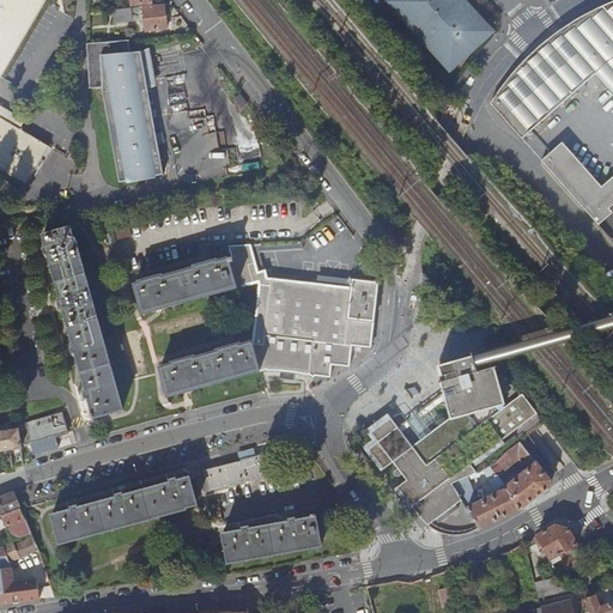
[(0,0),(0,168),(28,184),(50,146),(23,129),(28,121),(0,103),(0,82),(49,0),(0,0)]
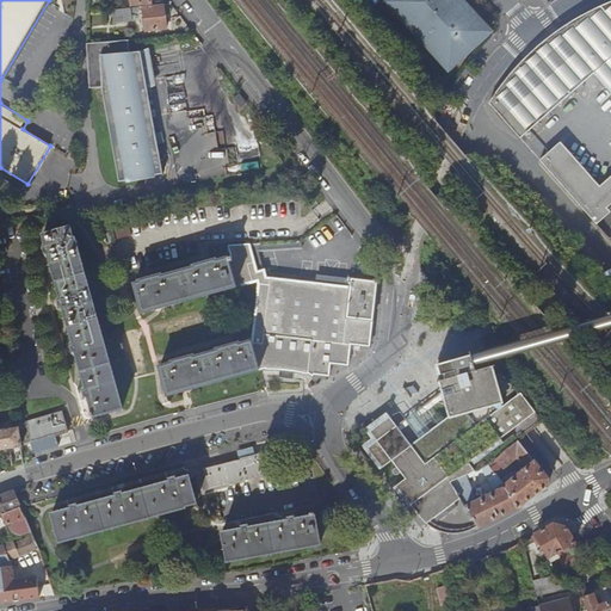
[(460,0),(388,0),(387,1),(448,68),(488,32),(460,0)]
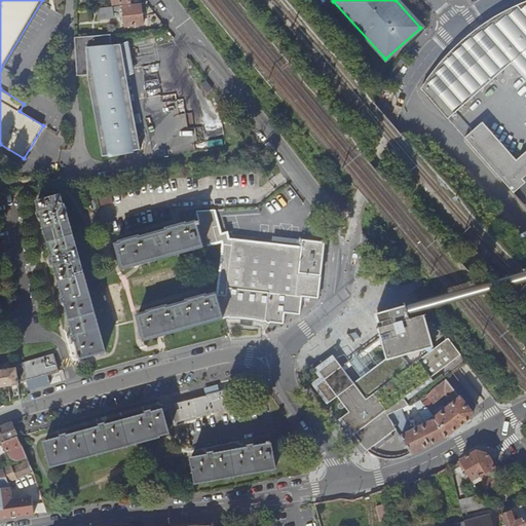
[(431,74),(421,88),(448,119),(512,63),(525,79),(525,152),(517,160),(485,124),(466,140),(511,190),(525,176),(525,1),(524,2),(508,10),(491,19),(471,33),(460,42),(442,61),(431,74)]
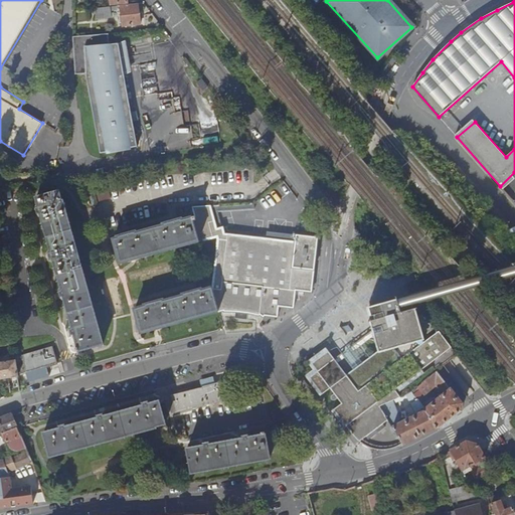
[(123,7),(123,10),(125,26),(142,24),(139,4),(123,7)]
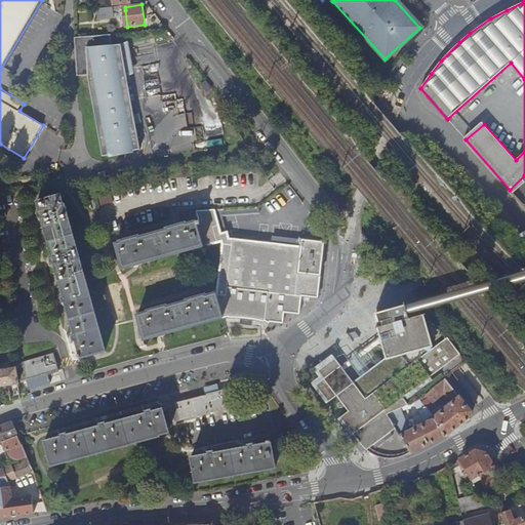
[(139,145),(123,50),(113,52),(113,46),(112,35),(76,38),(78,76),(89,75),(90,82),(103,157),(140,150),(139,145)]
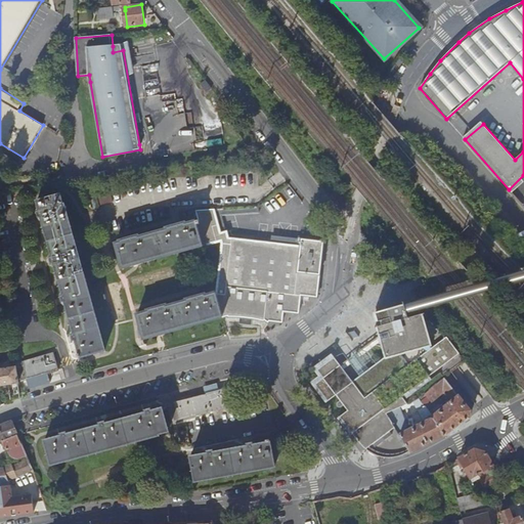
[(207,94),(212,91),(207,83),(201,86),(207,94)]
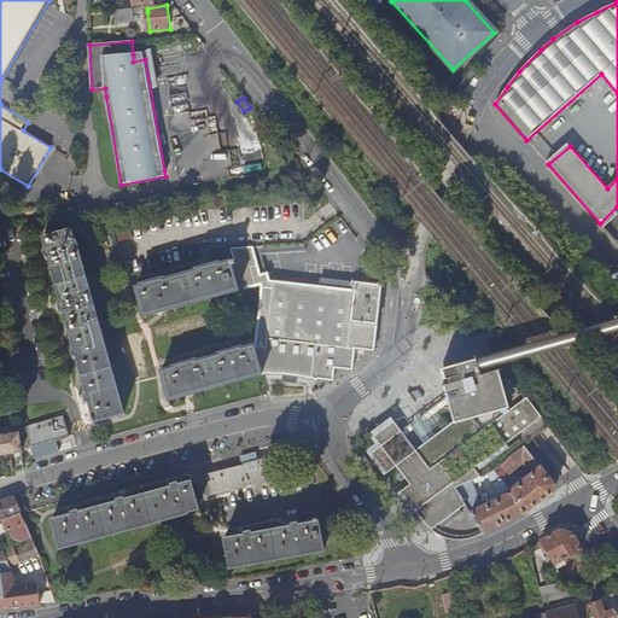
[(245,152),(258,150),(257,138),(243,139),(245,152)]
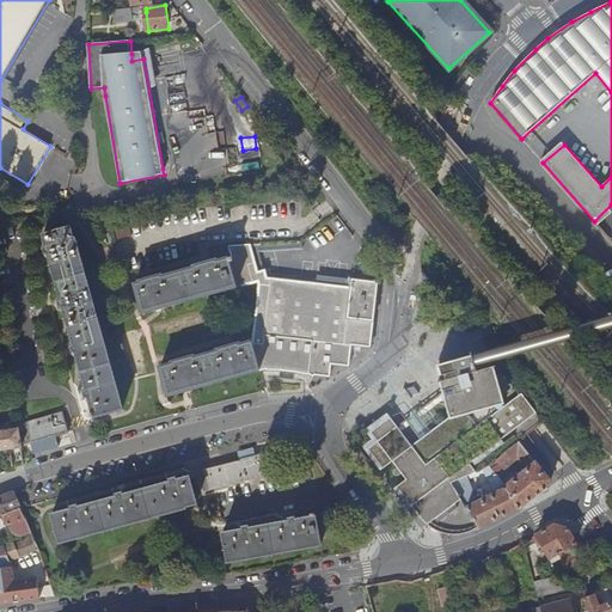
[(44,236),(48,248),(44,249),(47,256),(49,255),(51,261),(53,265),(62,300),(59,301),(61,308),(65,308),(67,319),(68,322),(75,346),(72,347),(74,354),(77,353),(80,363),(81,369),(86,385),(87,391),(84,392),(86,399),(90,398),(93,414),(91,414),(92,418),(95,417),(95,418),(123,410),(121,401),(120,401),(112,374),(114,374),(109,355),(106,355),(99,329),(101,329),(96,310),(95,311),(87,283),(89,283),(83,264),(81,265),(72,228),(44,236)]
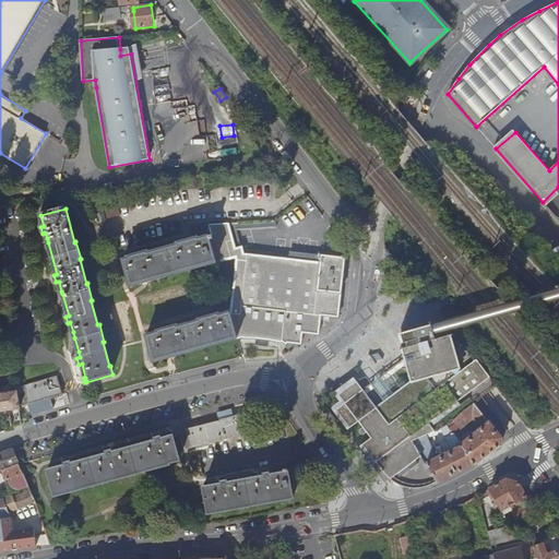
[(275,227),(274,219),(227,224),(235,250),(241,248),(237,230),(275,227)]
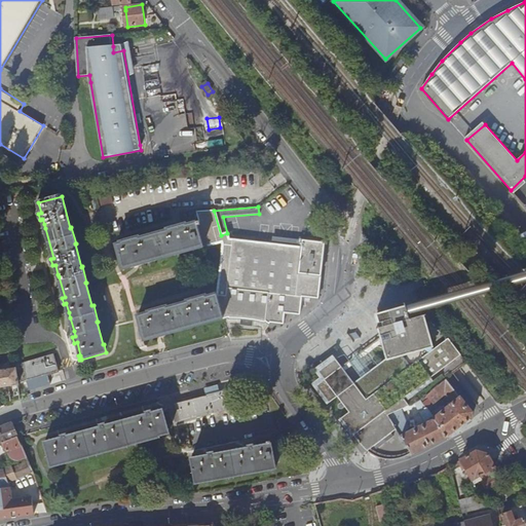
[(318,299),(326,242),(308,240),(293,238),(292,247),(273,245),(229,238),(227,233),(221,235),(214,211),(196,212),(198,222),(203,247),(204,248),(222,242),(223,245),(217,294),(224,320),(228,318),(234,318),(240,320),(240,322),(240,325),(252,326),(253,324),(253,321),(265,324),(266,322),(268,324),(270,325),(270,324),(283,325),(284,313),(301,315),(303,297),(318,299)]
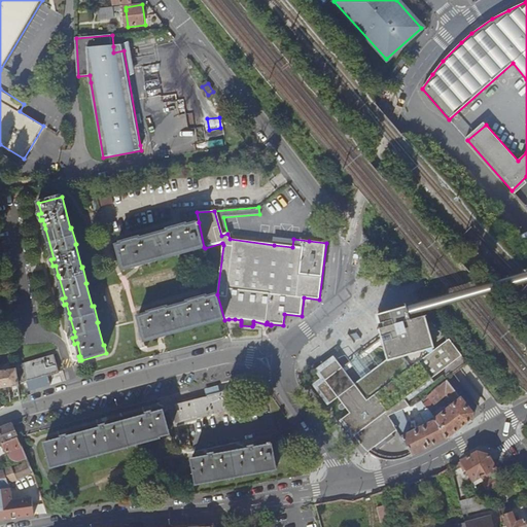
[(197,249),(204,247),(199,222),(198,223),(198,222),(189,225),(189,223),(181,225),(181,224),(178,225),(178,226),(168,230),(169,231),(140,239),(140,237),(135,239),(134,237),(131,238),(131,240),(120,243),(121,244),(117,245),(124,270),(132,268),(132,267),(157,259),(157,260),(173,256),(173,255),(197,249)]
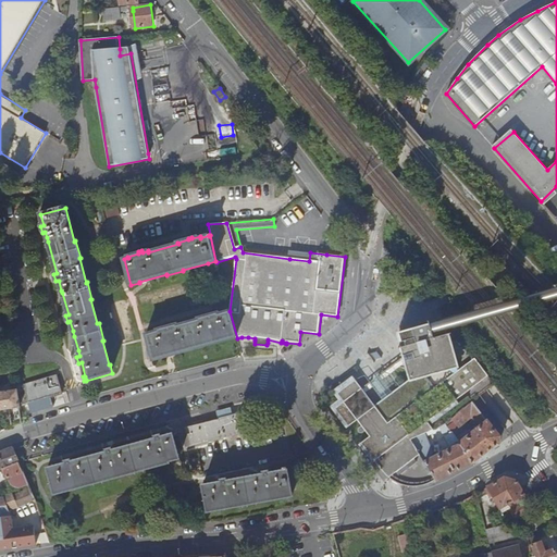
[(556,245),(547,250),(551,256),(556,252),(556,245)]
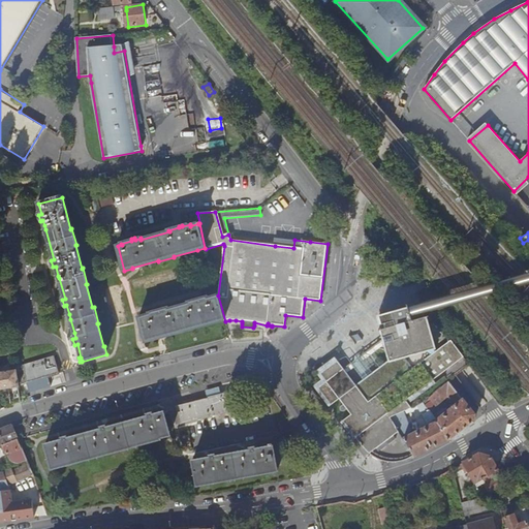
[(276,238),(275,246),(293,248),(294,240),(276,238)]
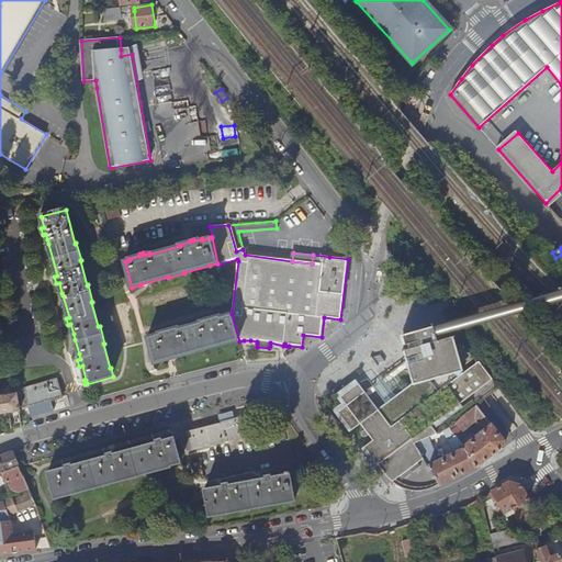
[(232,344),(239,341),(232,314),(221,317),(221,316),(215,317),(214,316),(211,317),(212,318),(201,322),(201,323),(179,329),(179,328),(172,329),(172,328),(169,329),(169,330),(158,334),(159,335),(148,337),(156,364),(165,361),(164,360),(167,359),(171,358),(189,353),(189,355),(206,350),(205,349),(231,341),(232,344)]
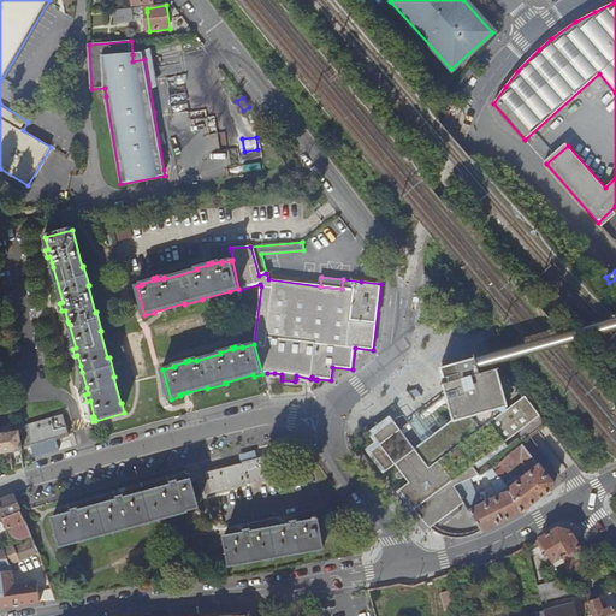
[(400,491),(402,495),(414,510),(415,510),(422,520),(427,526),(433,531),(442,535),(451,538),(456,538),(463,538),(471,537),(477,533),(483,531),(456,486),(493,468),(495,469),(496,467),(501,463),(522,444),(531,437),(529,436),(545,424),(525,396),(508,409),(504,406),(503,401),(505,400),(497,369),(495,371),(493,363),(491,357),(490,354),(485,355),(473,359),(457,363),(439,368),(442,379),(444,378),(448,378),(448,379),(449,383),(442,385),(450,415),(452,414),(454,418),(454,419),(431,437),(426,440),(414,449),(394,421),(388,425),(383,431),(380,437),(379,444),(380,445),(378,446),(378,449),(378,455),(380,460),(383,467),(385,473),(395,465),(400,471),(397,473),(396,475),(396,477),(397,478),(398,479),(401,479),(404,477),(409,484),(400,490),(400,491)]
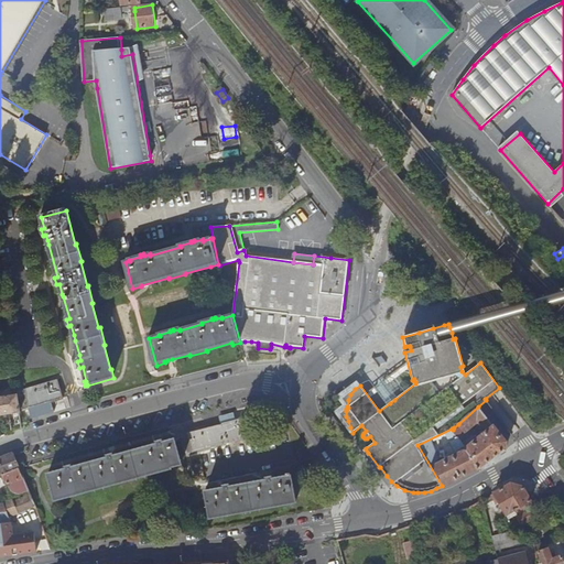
[(19,396),(21,411),(64,399),(58,380),(18,391),(19,396)]
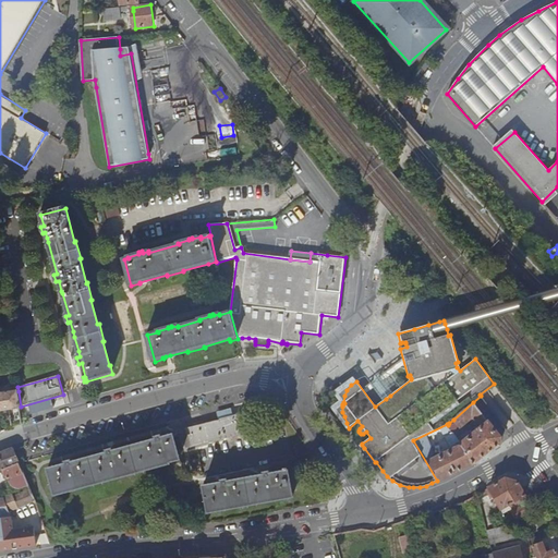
[(480,395),(481,396),(483,395),(488,390),(495,385),(494,384),(480,395)]
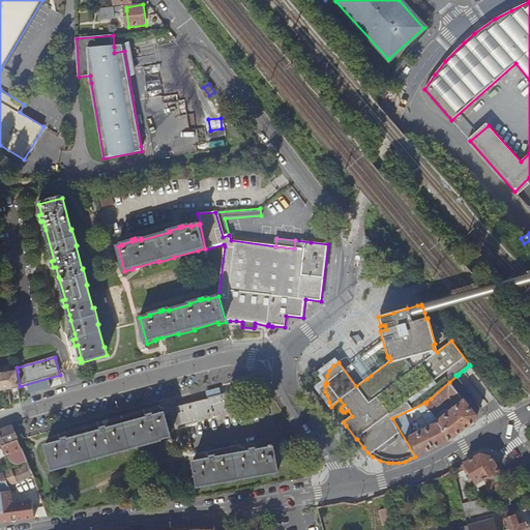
[(321,375),(326,382),(327,376),(329,371),(333,365),(331,366),(321,375)]
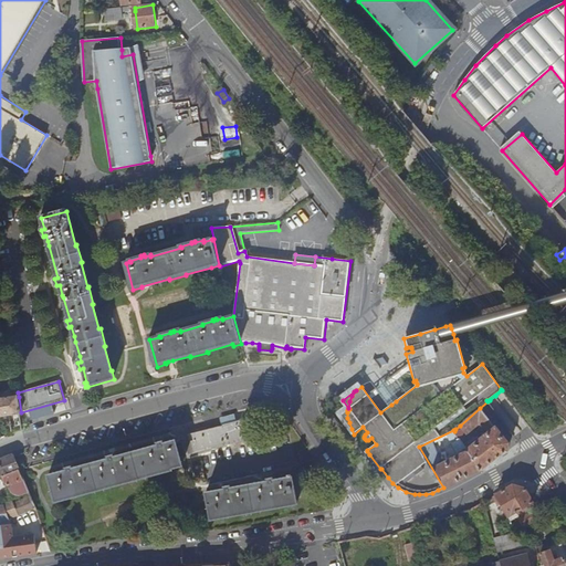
[(22,423),(21,412),(19,397),(0,399),(0,417),(10,416),(14,433),(23,430),(22,423)]
